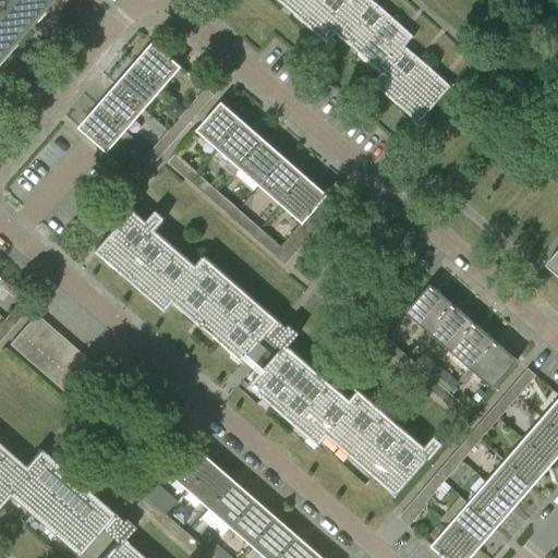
[(0,0),(0,56),(33,19),(37,22),(40,19),(45,13),(40,10),(48,0),(0,0)]
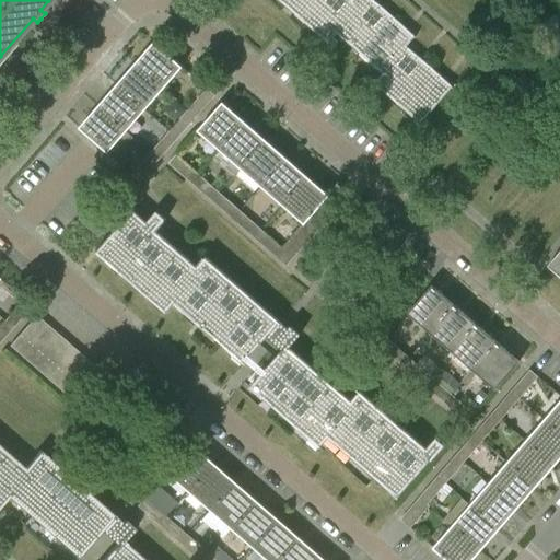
[(281,0),(280,2),(303,23),(323,0),(281,0)]
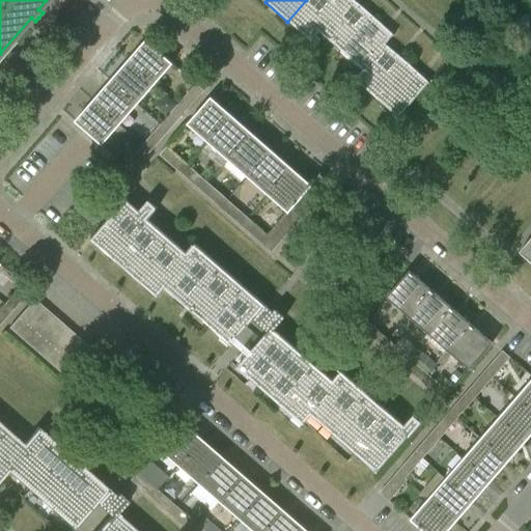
[(319,32),(318,31),(344,0),(306,0),(287,22),(311,42),(319,32)]
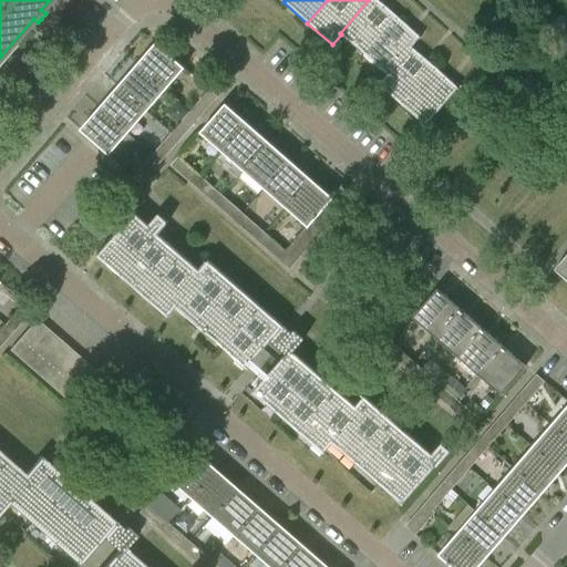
[(368,0),(340,33),(341,34),(364,54),(397,17),(377,0),(368,0)]
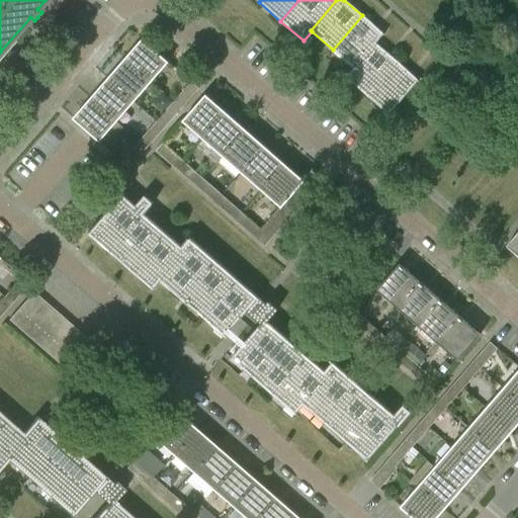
[(362,15),(333,50),(353,67),(374,41),(376,44),(384,34),(362,15)]
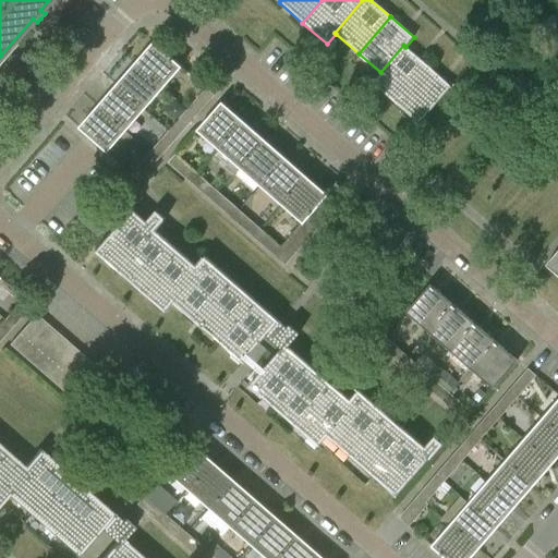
[(181,68),(153,43),(134,64),(162,88),(181,68)]
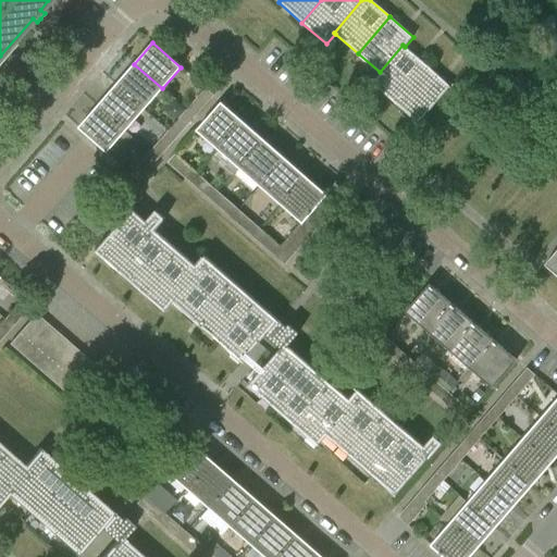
[(426,65),(405,47),(403,45),(380,72),(371,83),(395,102),(426,65)]
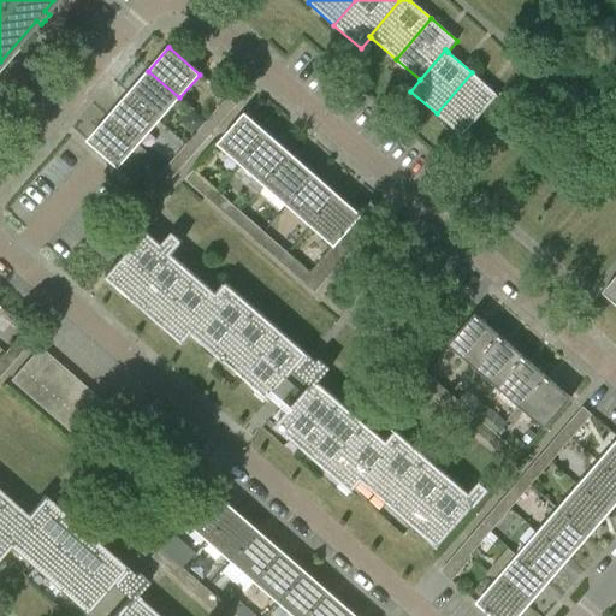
[(179,98),(148,71),(128,94),(159,122),(179,98)]
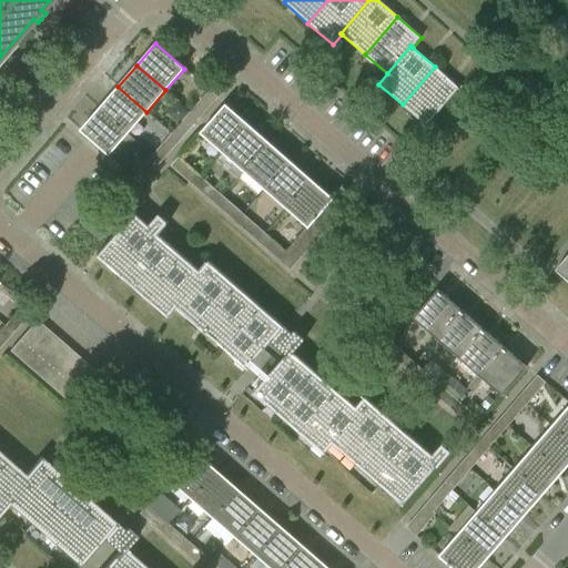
[(458,88),(435,67),(403,104),(426,125),(458,88)]
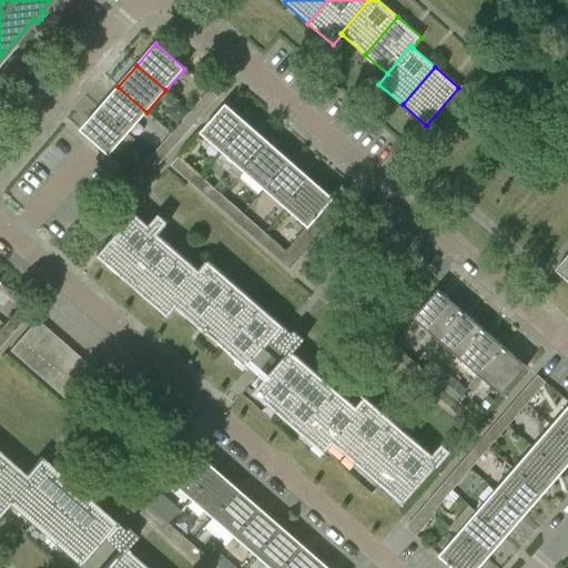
[(146,112),(118,87),(99,108),(128,133),(146,112)]
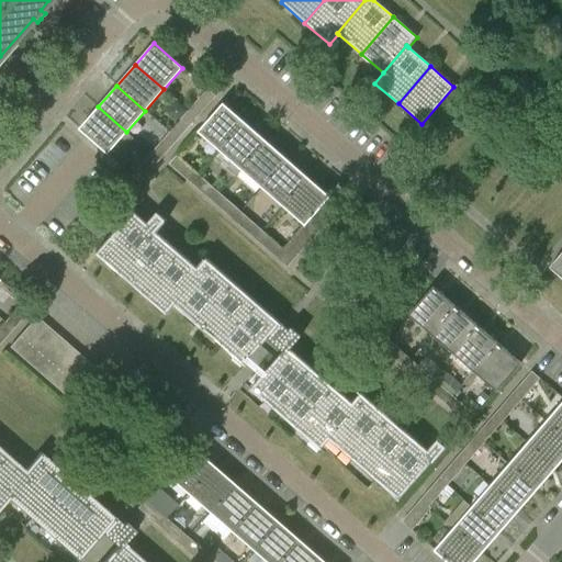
[(201,97),(189,111),(197,117),(209,104),(201,97)]
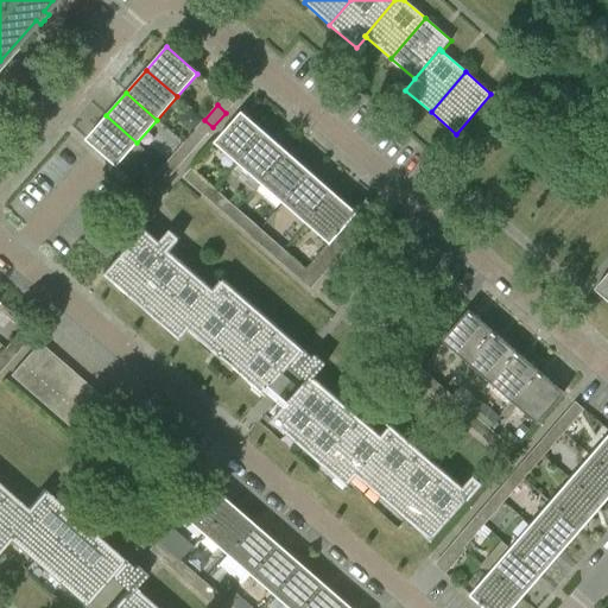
[(214,144),(238,164),(265,133),(241,113),(214,144)]
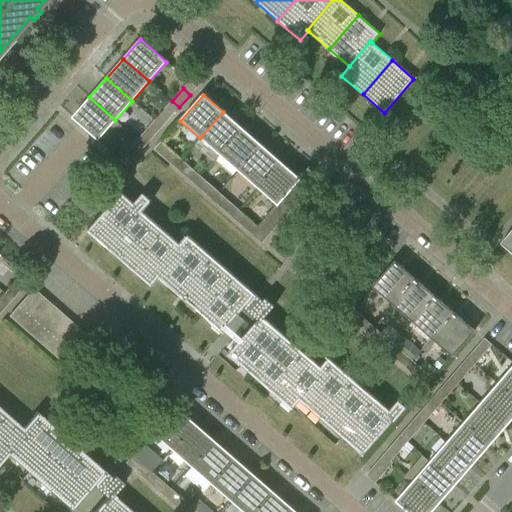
[(72,117),(98,140),(115,120),(89,97),(72,117)]
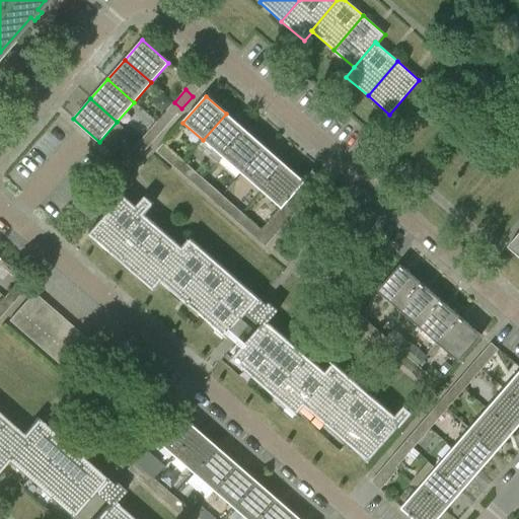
[(164,129),(181,108),(174,102),(157,122),(164,129)]
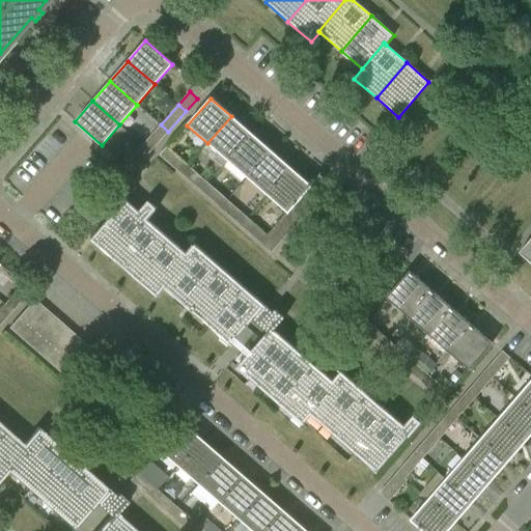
[(227,161),(251,134),(231,116),(207,143),(227,161)]
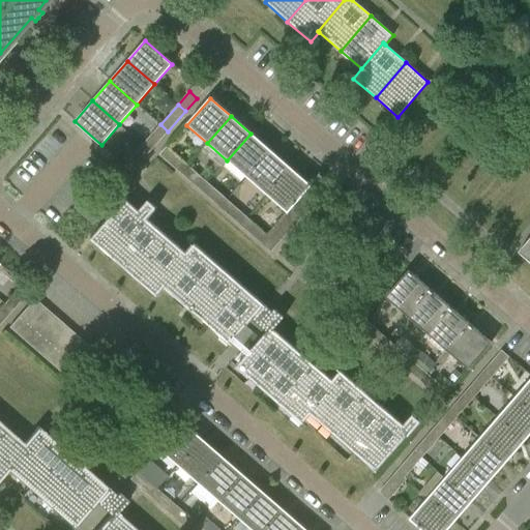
[(154,133),(143,145),(150,151),(162,139),(154,133)]
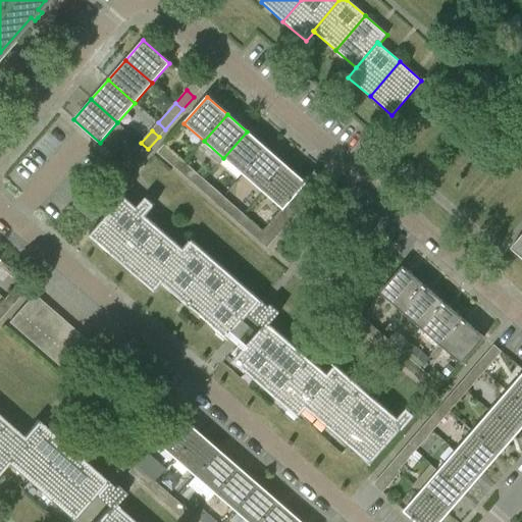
[(243,174),(266,148),(247,132),(223,158),(243,174)]
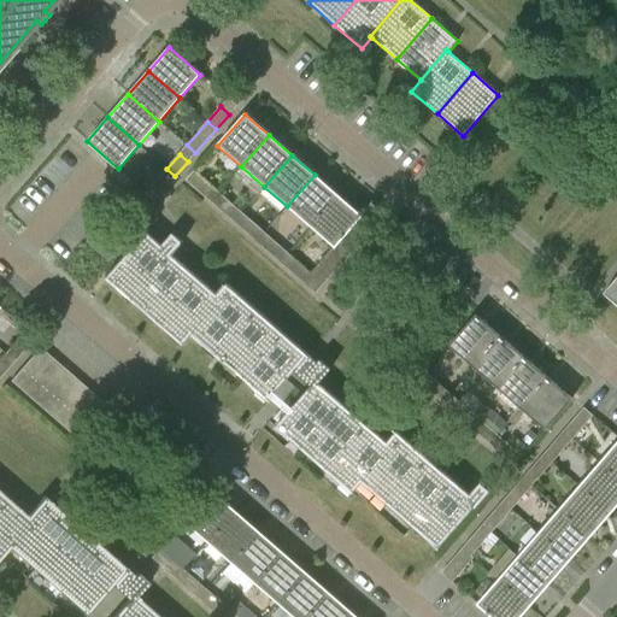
[(311,227),(338,195),(315,175),(287,206),(311,227)]
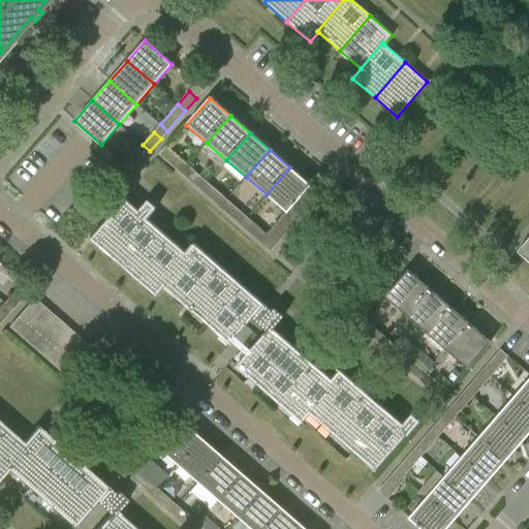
[(174,153),(167,161),(181,173),(187,165),(174,153)]
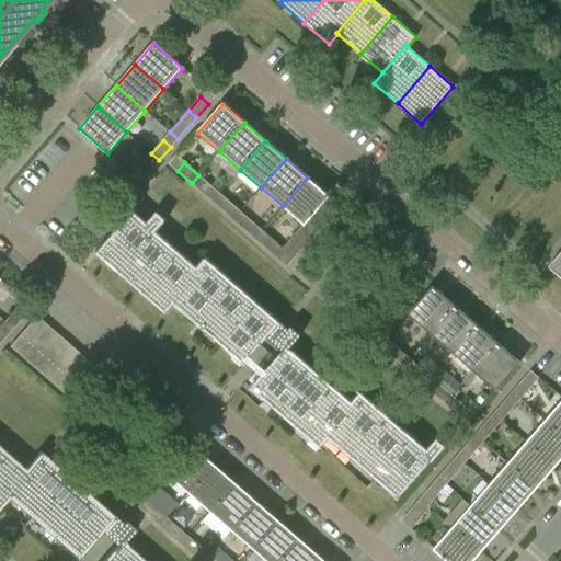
[(198,175),(192,183),(205,195),(213,187),(198,175)]
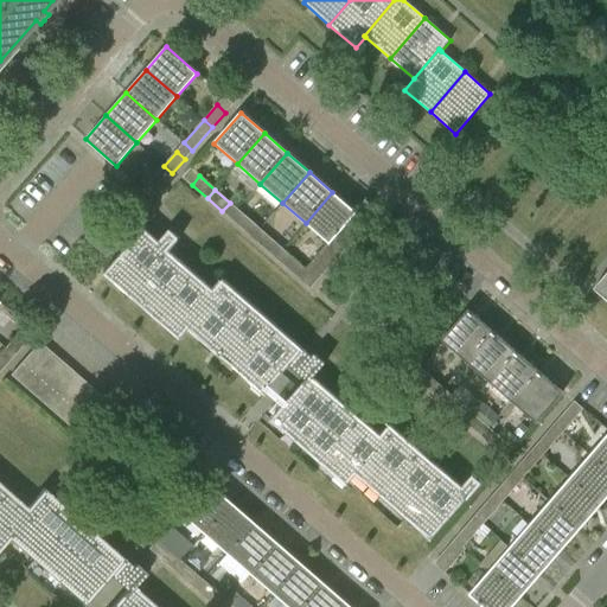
[(319,208),(306,223),(317,234),(328,243),(330,244),(332,242),(337,236),(342,231),(346,225),(351,221),(355,215),(357,213),(345,203),(332,192),(319,208)]
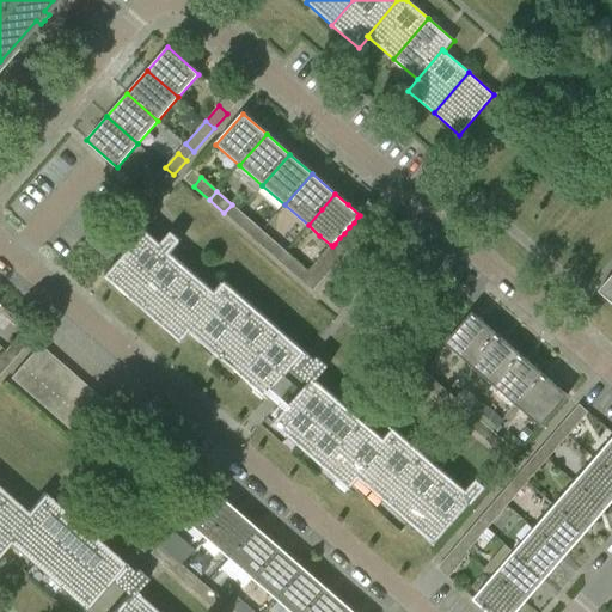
[(368,226),(357,216),(354,222),(363,231),(368,226)]
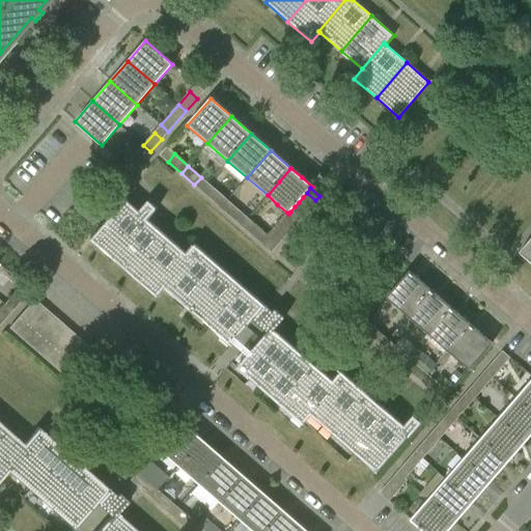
[(215,189),(208,197),(221,208),(228,200),(215,189)]
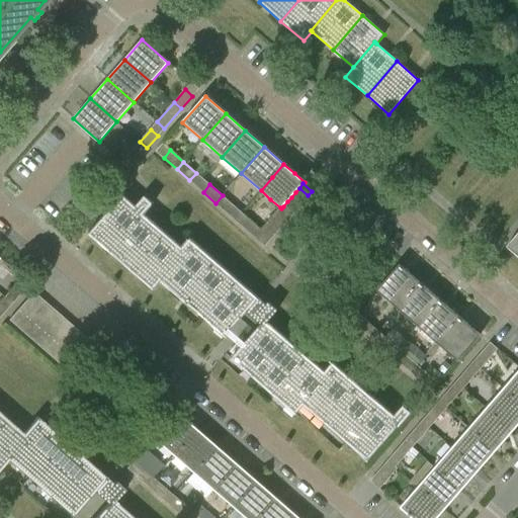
[(308,195),(299,188),(295,192),(305,200),(308,195)]
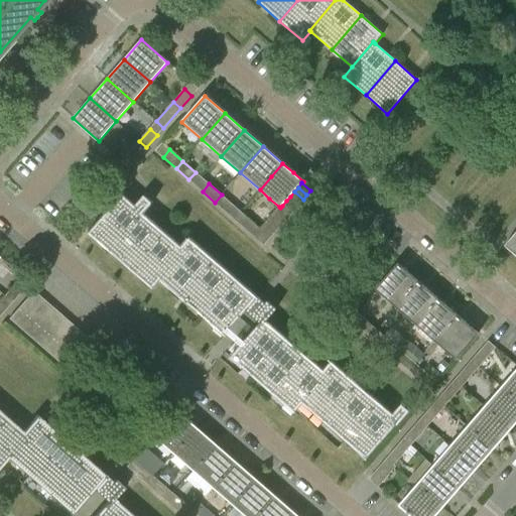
[(90,217),(99,207),(83,191),(74,202),(90,217)]
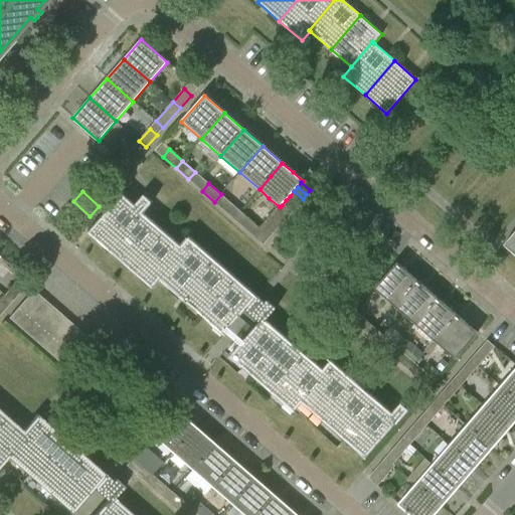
[(303,199),(294,191),(290,196),(299,203),(303,199)]
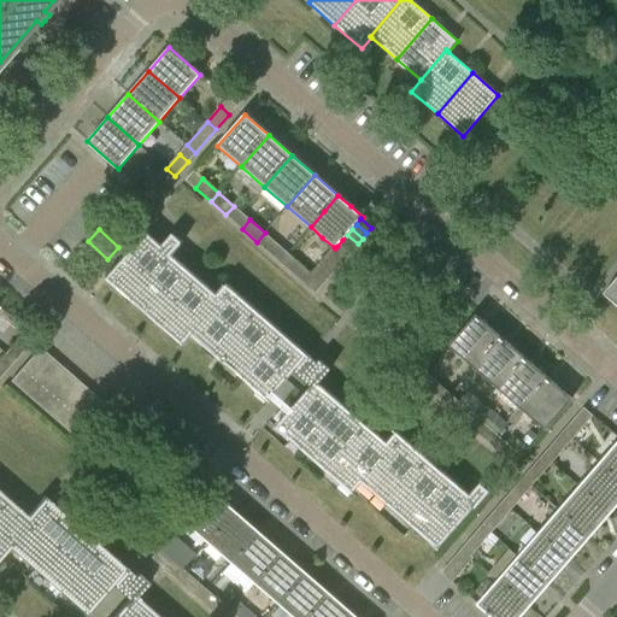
[(265,233),(257,242),(271,254),(280,245),(265,233)]
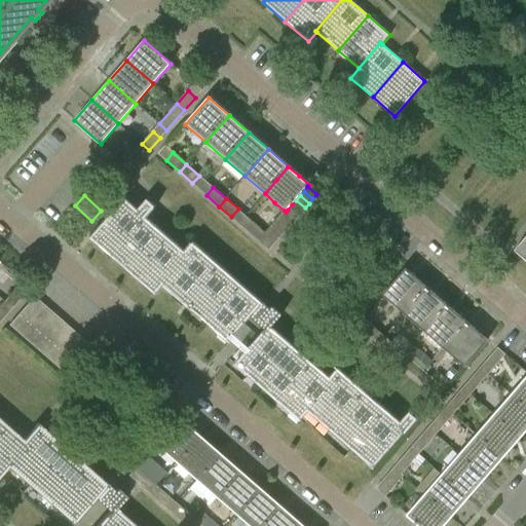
[(156,208),(148,199),(139,210),(147,218),(156,208)]
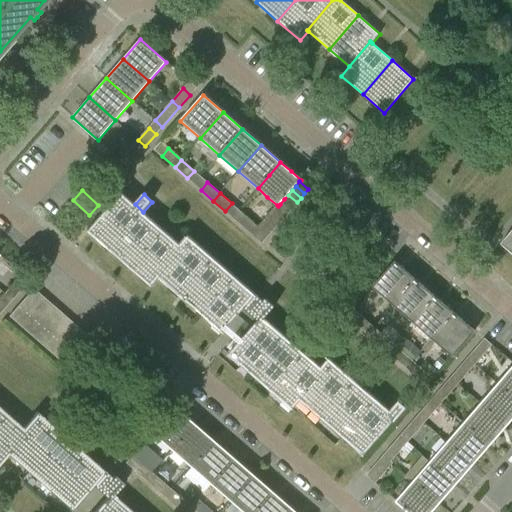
[(288,195),(284,199),(293,207),(297,202),(288,195)]
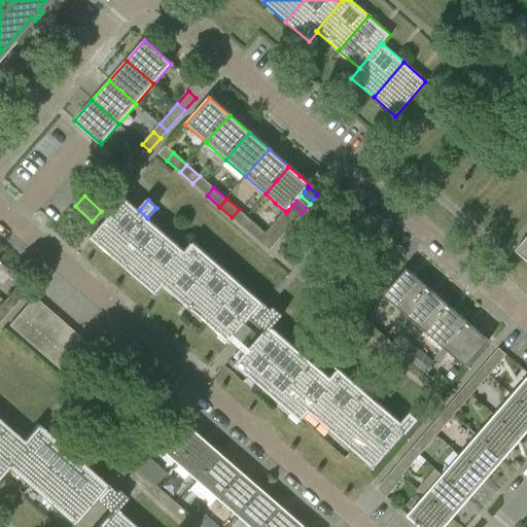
[(91,237),(112,256),(143,220),(121,202),(91,237)]
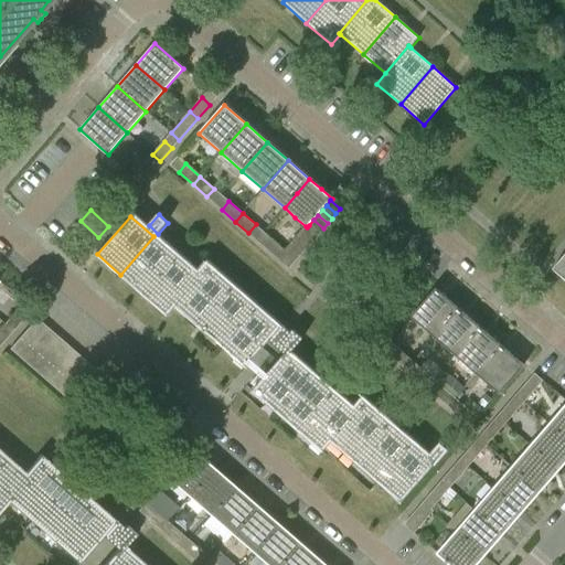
[(313,220),(309,225),(319,233),(323,228),(313,220)]
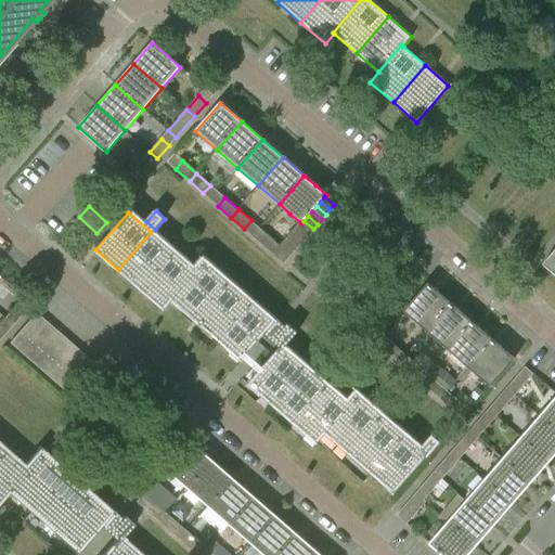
[(300,222),(298,226),(309,234),(313,229),(304,221),(301,223),(300,222)]
